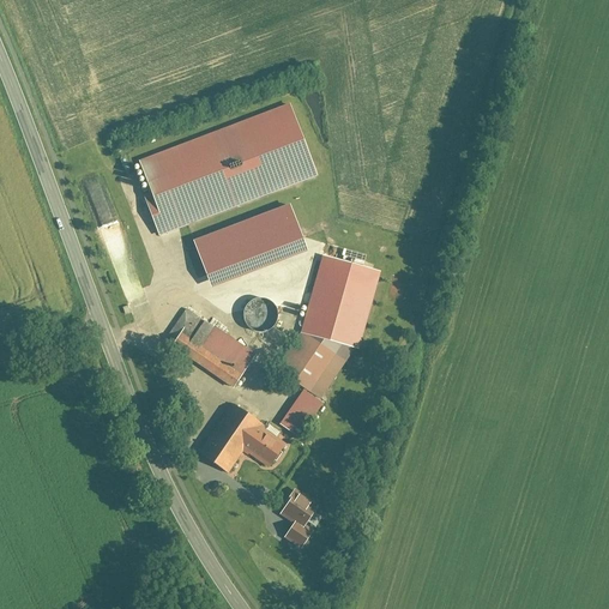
[(243,319),(245,323),(248,326),(252,329),(257,331),(263,331),(269,329),(275,324),(277,319),(277,313),(276,307),(272,302),(269,299),(263,297),(258,297),(252,300),(247,303),(243,309),(242,314),(243,319)]
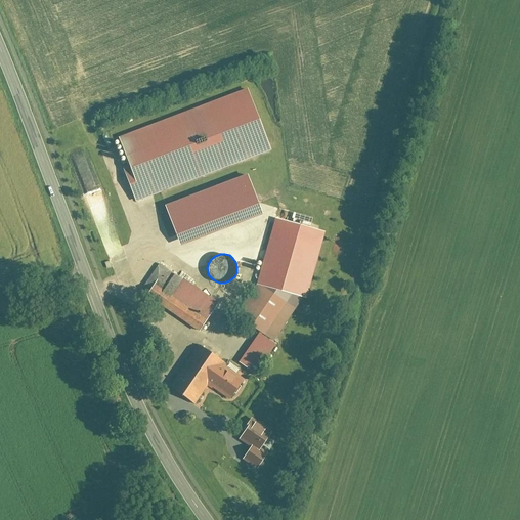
[(157,262),(138,290),(198,330),(216,301),(157,262)]
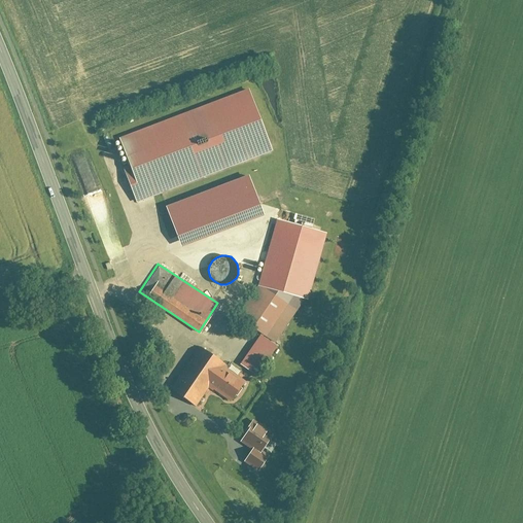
[(255,283),(236,316),(259,330),(276,341),(295,308),(255,283)]
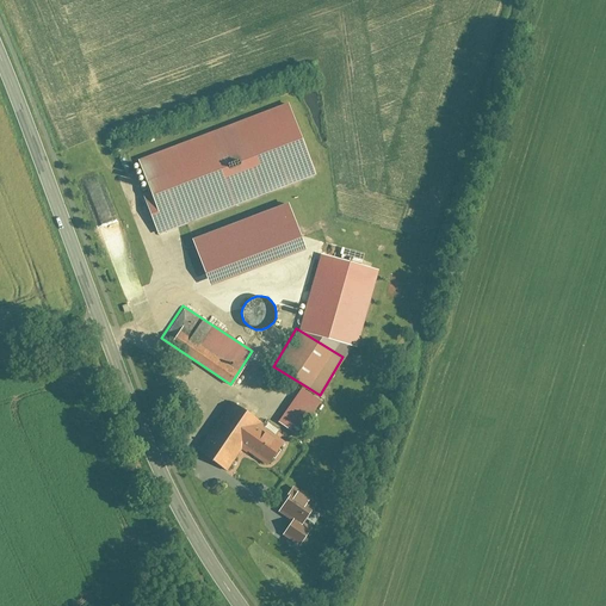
[(277,421),(296,432),(320,395),(301,383),(277,421)]
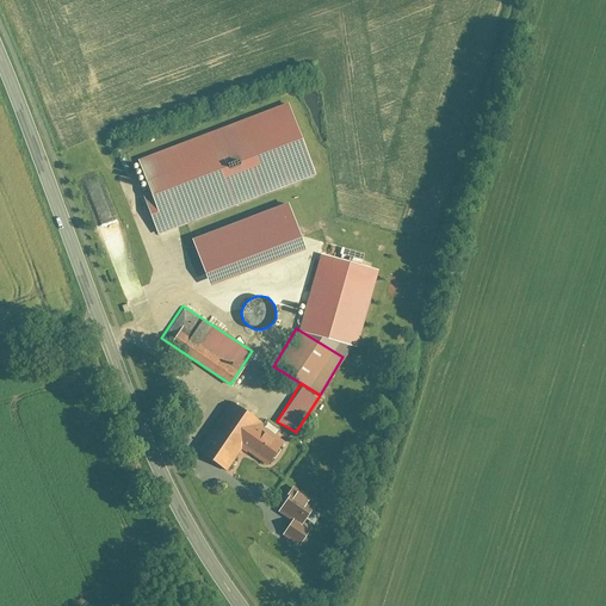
[(283,439),(257,424),(259,419),(227,399),(195,451),(228,471),(241,450),(266,465),(283,439)]
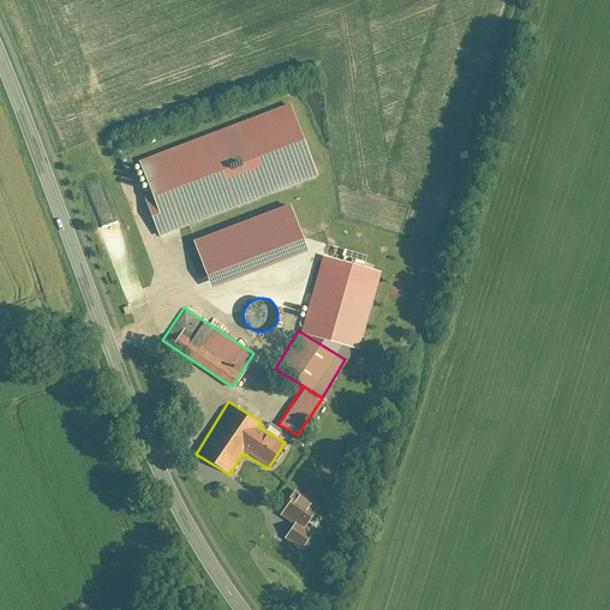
[(298,524),(312,503),(289,488),(281,500),(283,501),(277,509),(298,524)]
